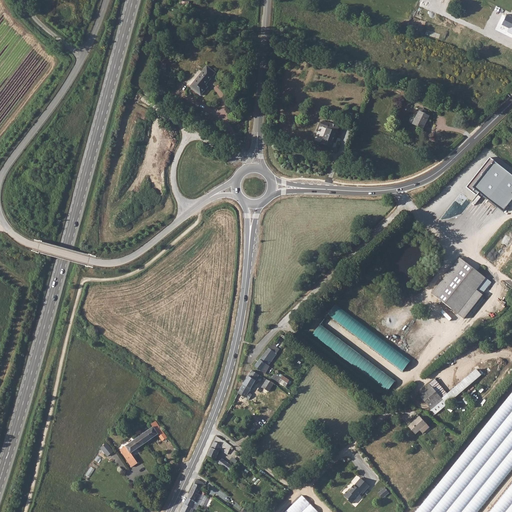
[(508,32),(511,33),(511,16),(507,14),(502,24),(509,28),(508,32)]
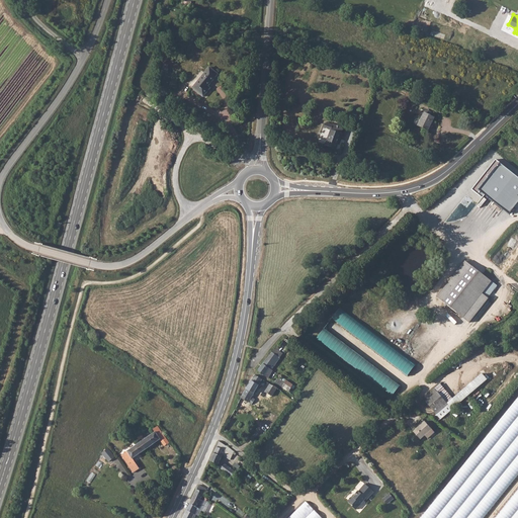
[(208,67),(192,88),(203,96),(209,88),(207,86),(218,74),(208,67)]
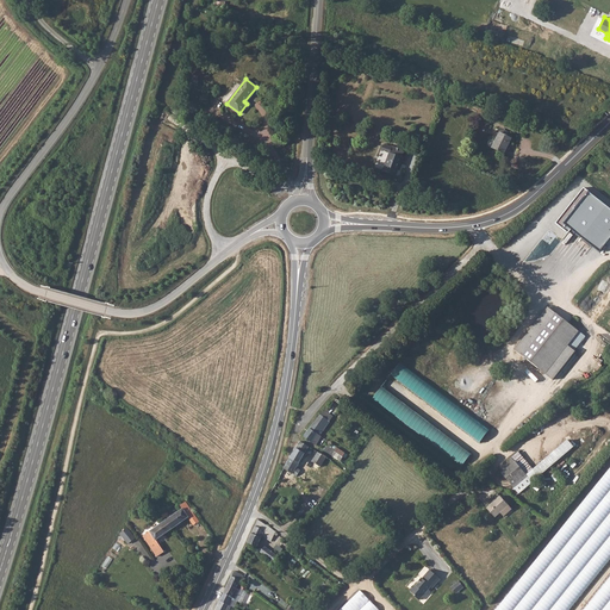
[(500,134),(493,148),(505,154),(512,139),(500,134)]
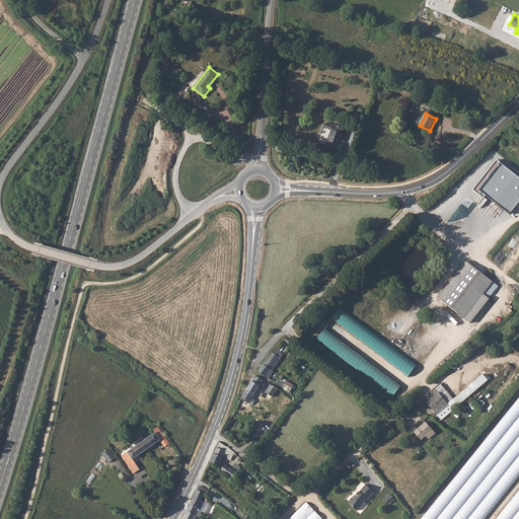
[(332,131),(327,145),(339,149),(344,135),(332,131)]
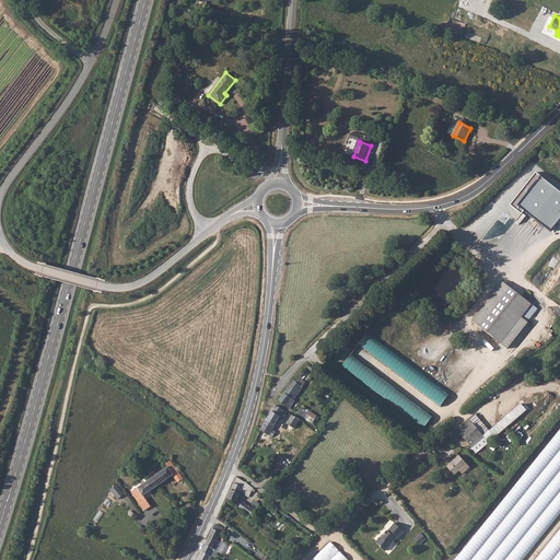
[(559,220),(559,193),(536,174),(511,205),(522,214),(524,211),(550,232),(559,220)]
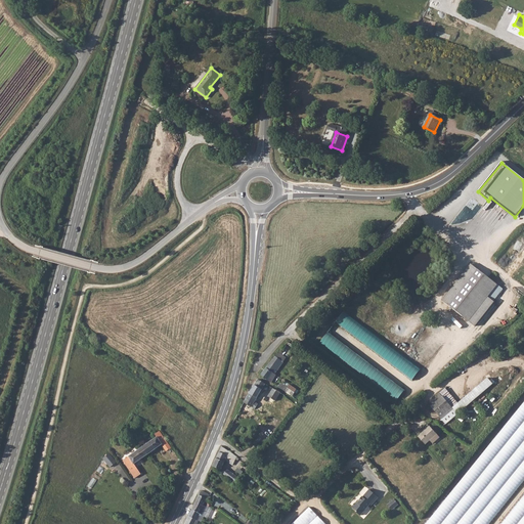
[(505,290),(470,264),(442,300),(476,326),(505,290)]
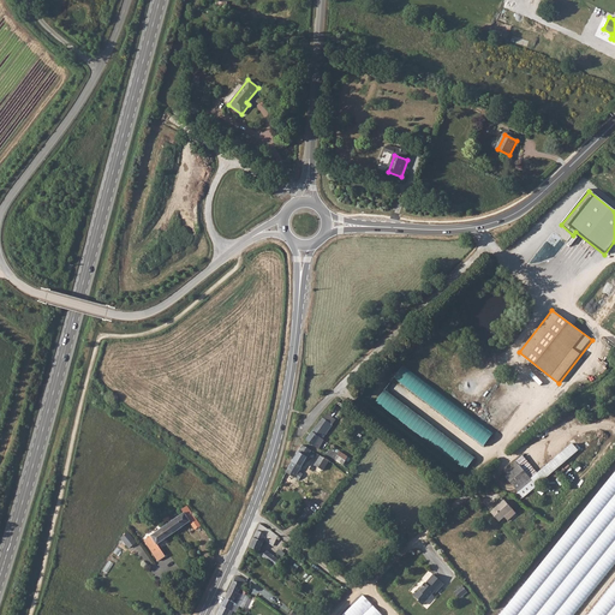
[(330,410),(305,440),(314,446),(335,421),(330,416),(333,413),(330,410)]
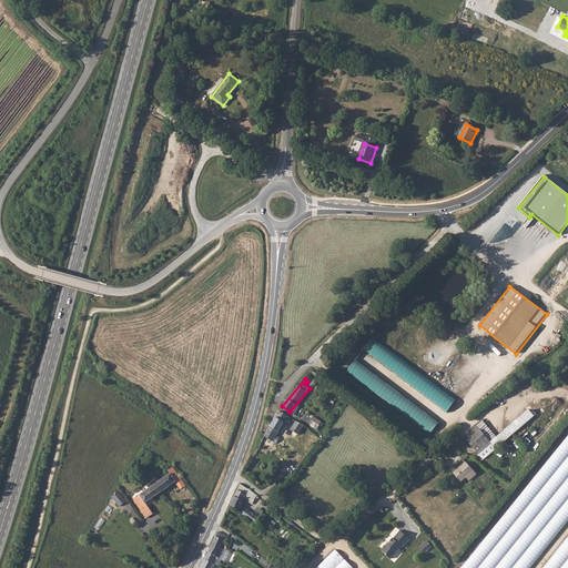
[(280,411),(271,425),(280,430),(288,416),(280,411)]
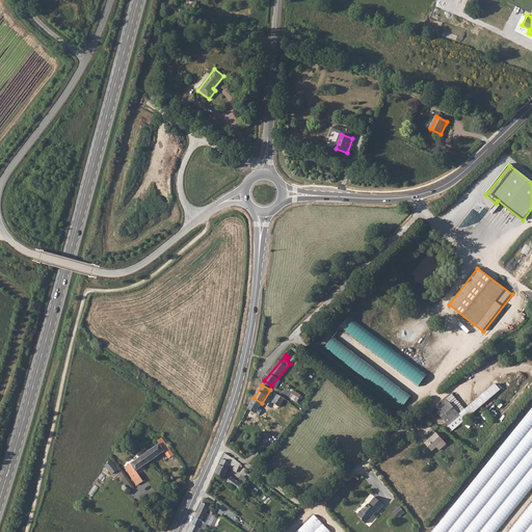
[(284,388),(281,392),(296,402),(300,395),(290,389),(288,391),(284,388)]
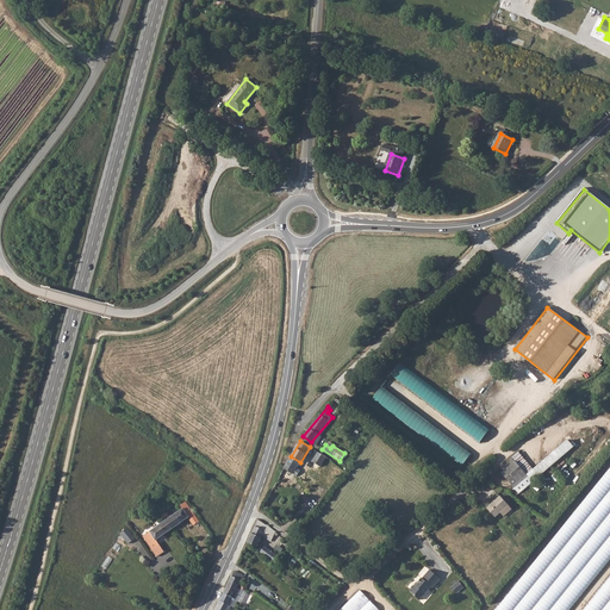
[(315,464),(313,466),(318,470),(327,458),(318,452),(312,461),(315,464)]
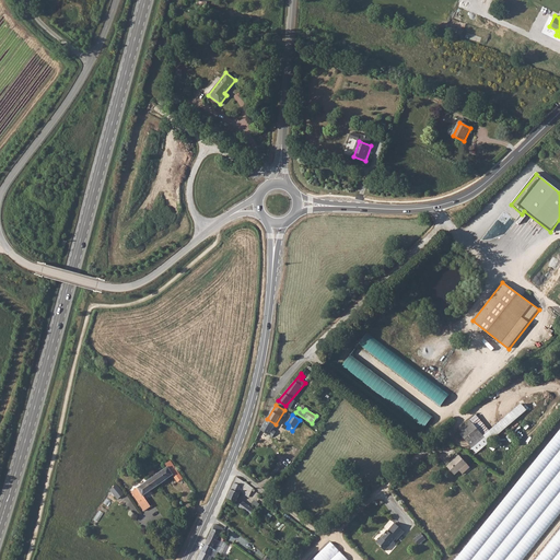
[(267,419),(260,430),(271,438),(276,432),(272,430),(276,424),(267,419)]
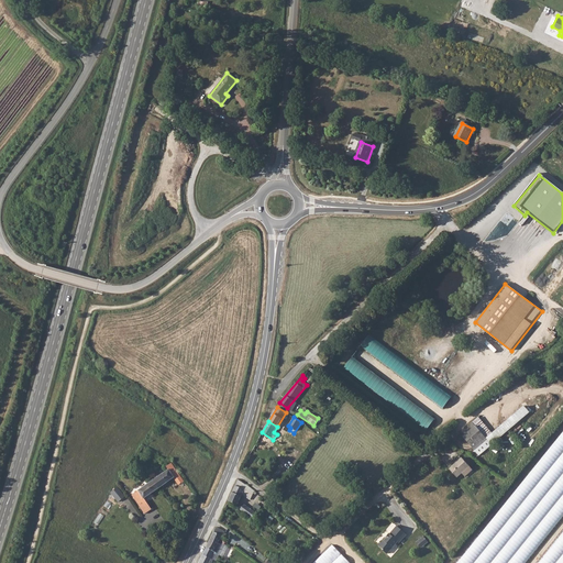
[(472,422),(460,433),(474,450),(487,439),(472,422)]
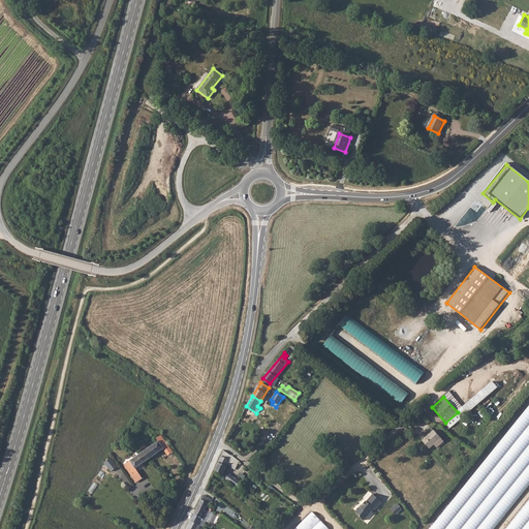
[(269,443),(277,433),(274,431),(266,441),(269,443)]
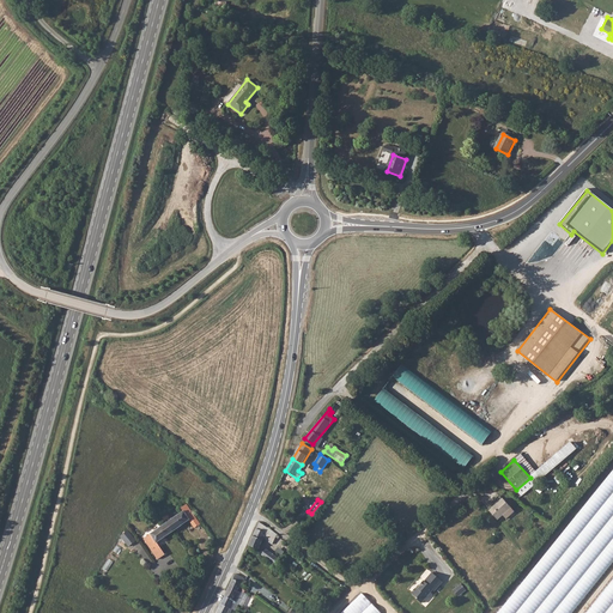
[(503,499),(489,510),(496,520),(502,515),(505,517),(514,511),(503,499)]
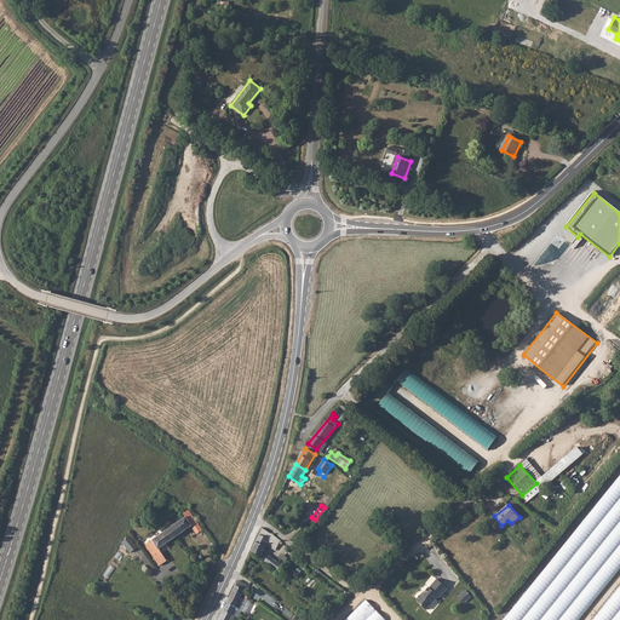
[(185,517),(168,528),(174,538),(191,526),(197,533),(202,529),(188,510),(183,515),(185,517)]
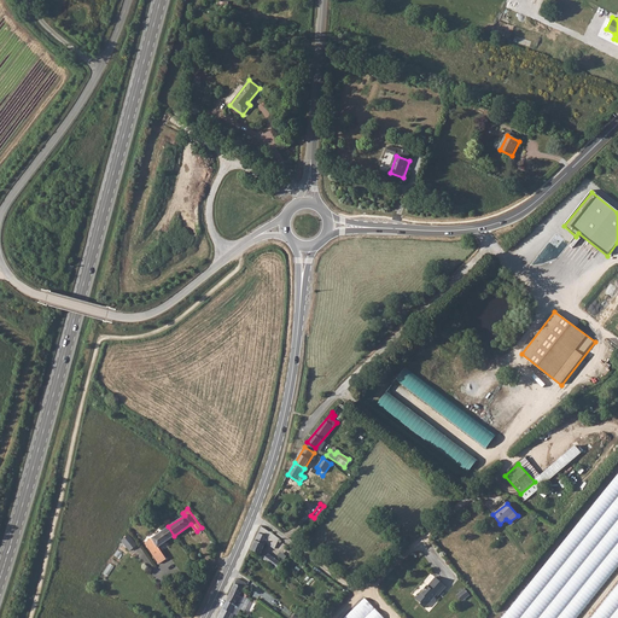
[(174,536),(168,526),(145,542),(159,564),(167,559),(158,547),(174,536)]
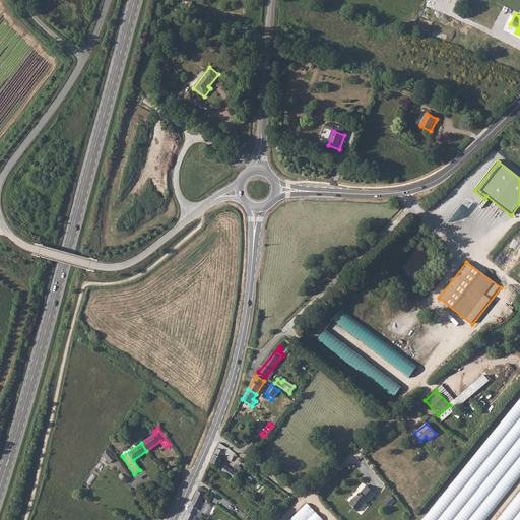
[(219,443),(210,462),(218,466),(228,448),(219,443)]
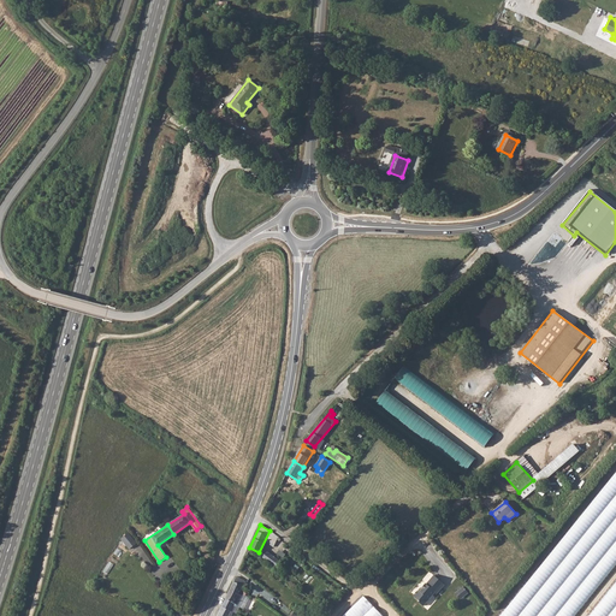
[(130,550),(138,543),(129,532),(122,539),(130,550)]
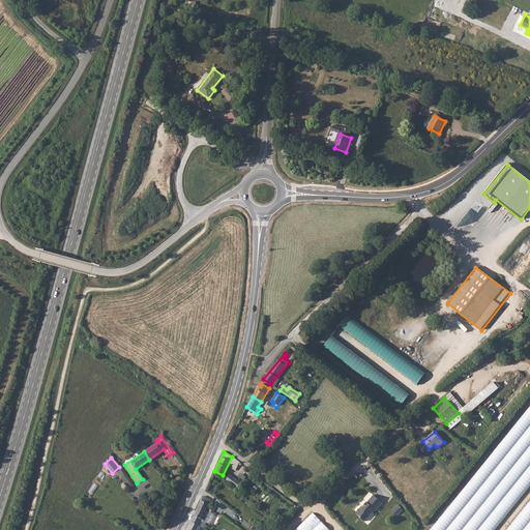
[(235,459),(231,467),(235,470),(240,463),(235,459)]
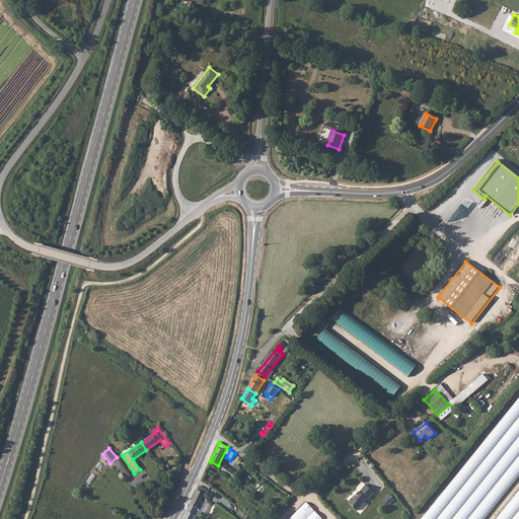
[(225,464),(221,469),(232,478),(236,473),(225,464)]
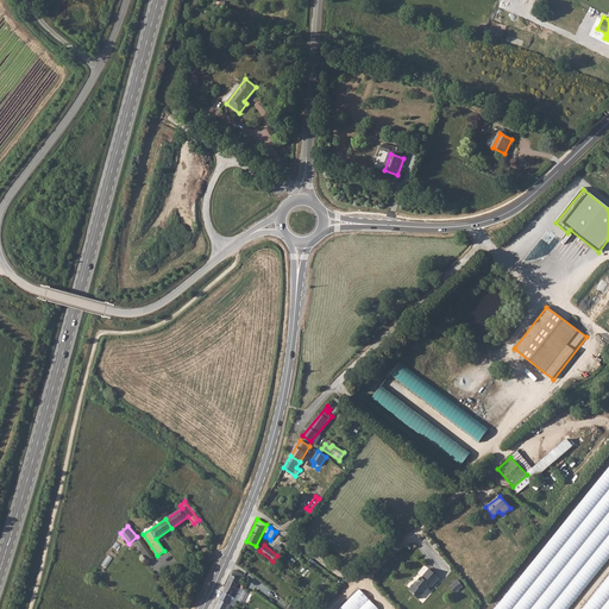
[(432,586),(440,578),(429,569),(422,577),(421,577),(418,582),(416,584),(415,584),(413,584),(410,588),(410,590),(414,592),(414,595),(419,598),(431,585),(432,586)]
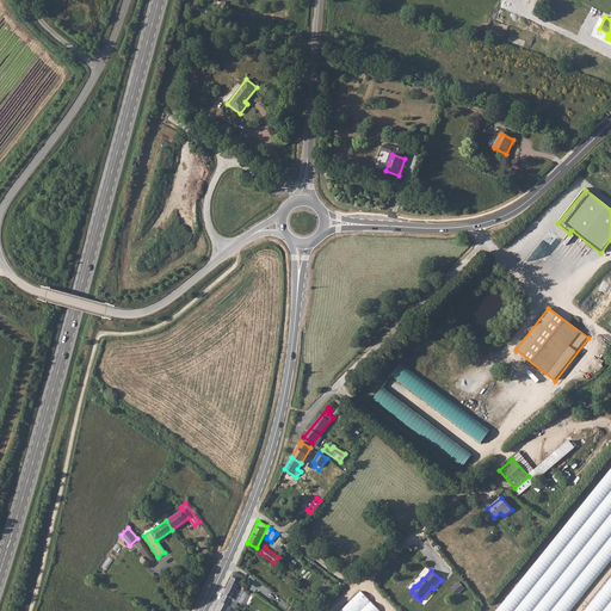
[(234,572),(220,602),(230,606),(233,600),(235,602),(240,592),(236,590),(242,575),(234,572)]
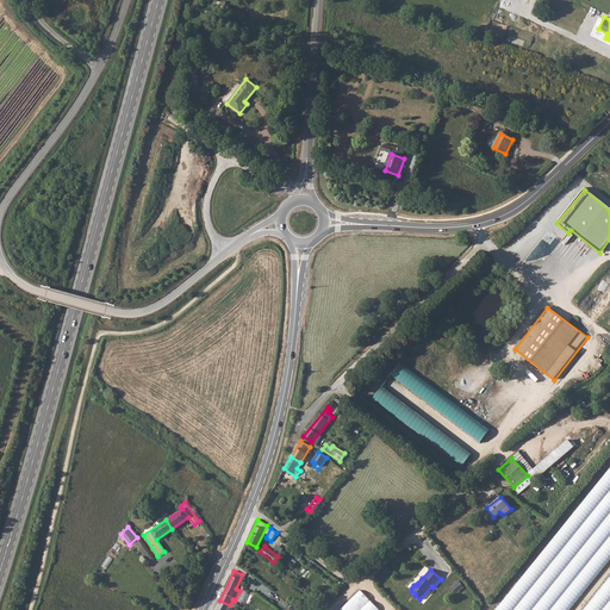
[(455,583),(460,589),(465,585),(460,579),(455,583)]
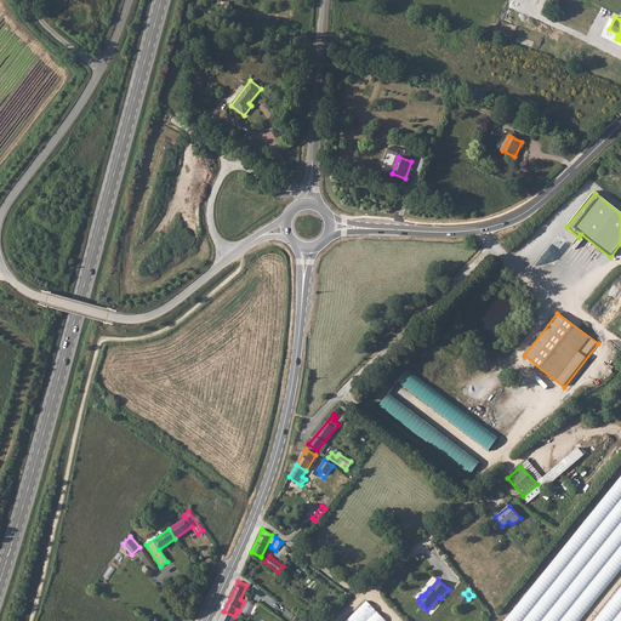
[(345,620),(386,620),(387,620),(366,600),(345,620)]
